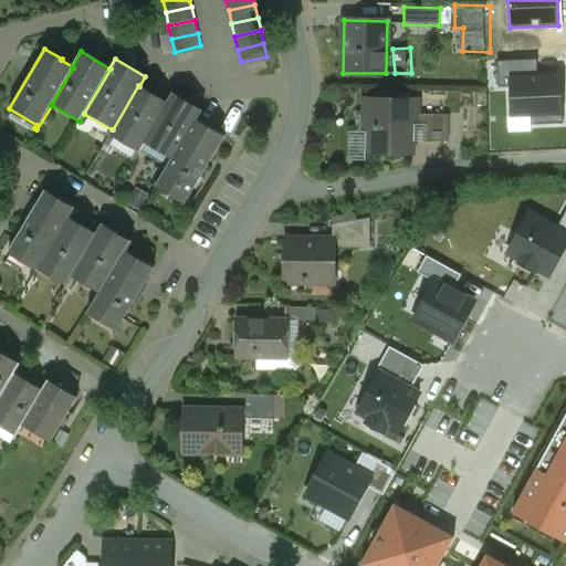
[(538,76),(537,60),(498,61),(499,88),(510,87),(510,77),(538,76)]
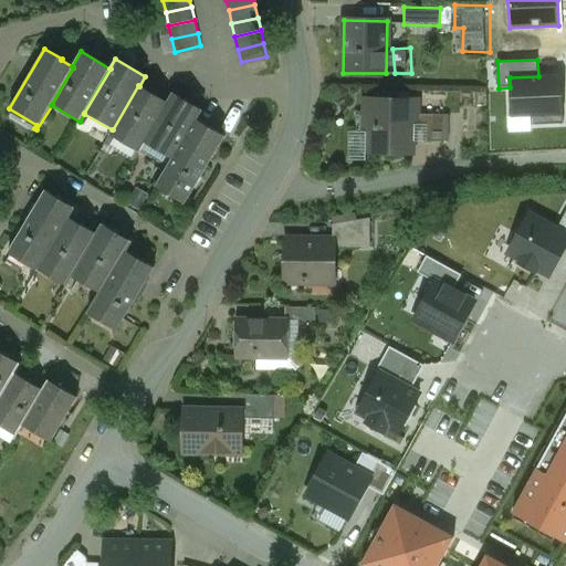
[(564,124),(562,75),(538,76),(510,77),(510,87),(511,117),(531,117),(531,125),(564,124)]
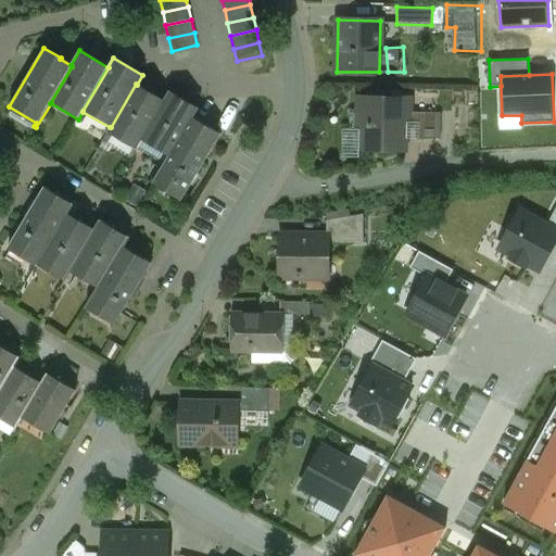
[(137,85),(136,84),(111,127),(110,127),(108,131),(136,149),(141,140),(164,101),(163,101),(137,85)]
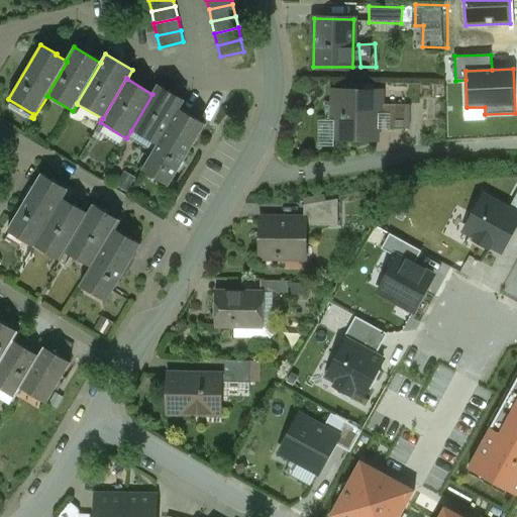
[(152,94),(131,130),(156,144),(158,145),(179,109),(180,110),(185,101),(158,85),(151,94),(152,94)]
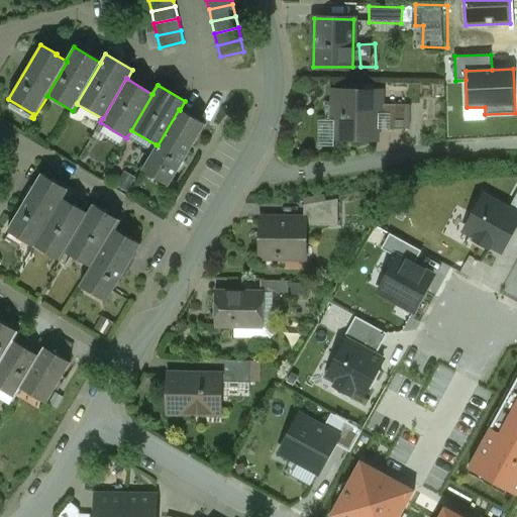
[(382,93),(332,92),(332,103),(324,103),(324,123),(333,123),(333,138),(375,139),(376,120),(381,116),(381,105),(382,93)]
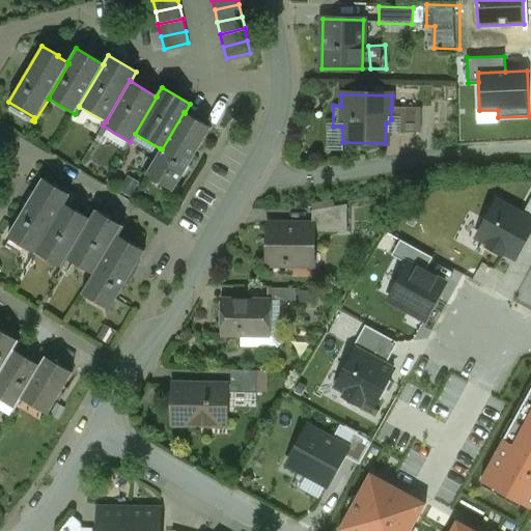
[(416,108),(391,108),(391,119),(399,119),(399,133),(416,134),(416,108)]
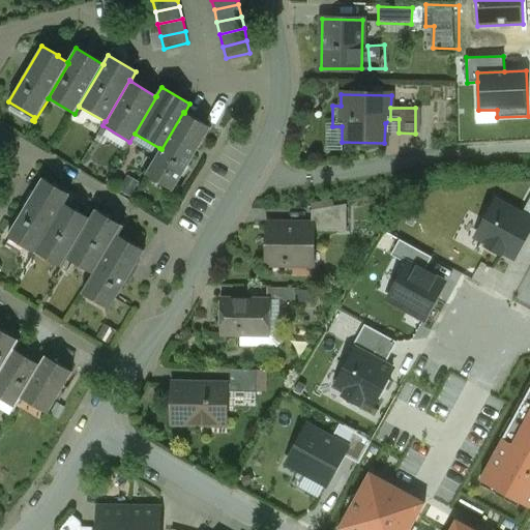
[(162,149),(159,148),(144,174),(173,192),(210,128),(184,113),(183,112),(162,149)]
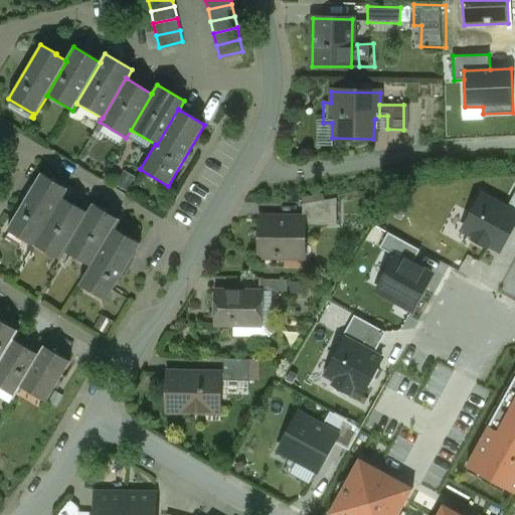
[(67,189),(40,173),(7,230),(33,246),(34,245),(62,198),(67,189)]
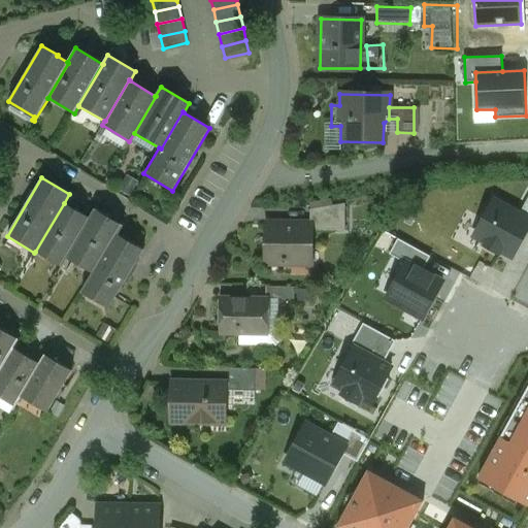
[(527,218),(520,213),(495,200),(474,236),(487,243),(486,245),(499,253),(500,251),(513,257),(527,228),(527,218)]
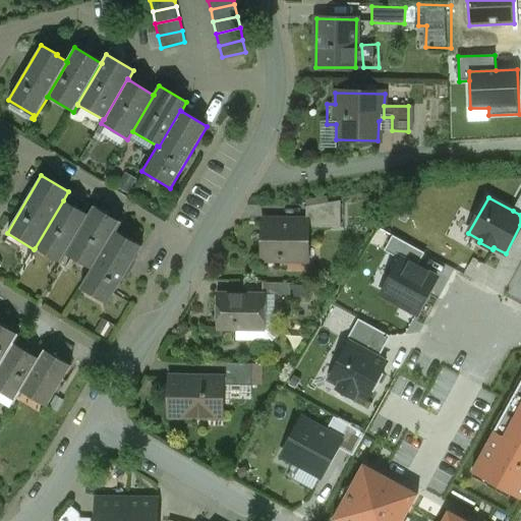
[(63,200),(35,248),(60,263),(88,215),(63,200)]
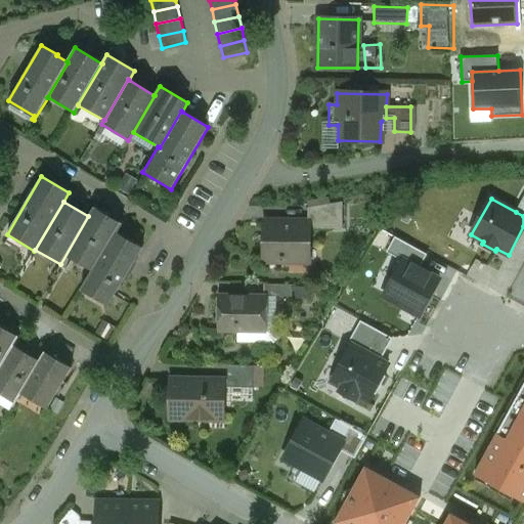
[(342,203),(308,209),(307,222),(310,222),(309,229),(343,229),(342,203)]
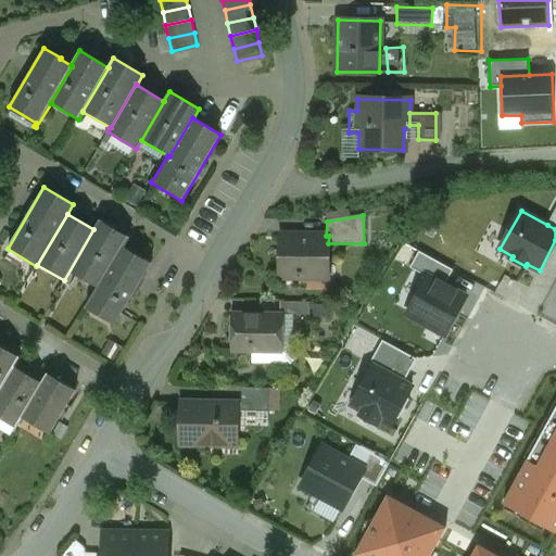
[(129,238),(100,220),(93,229),(64,280),(65,281),(71,272),(97,288),(99,289),(124,248),(129,238)]
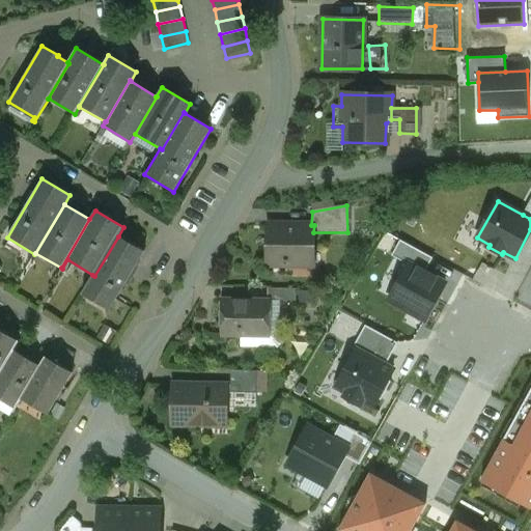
[(294,227),(268,226),(267,266),(313,266),(313,232),(314,225),(311,225),(294,225),(294,227)]
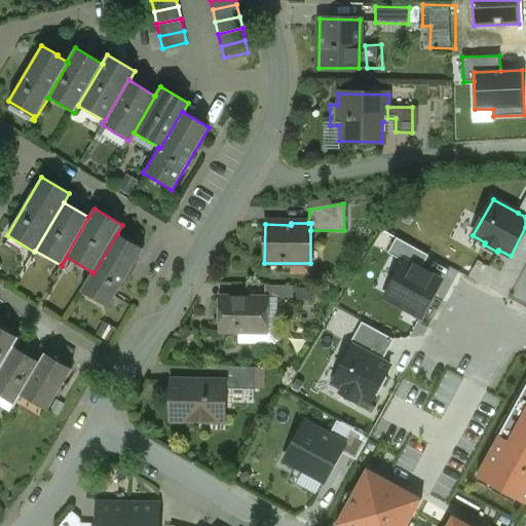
[(117,234),(94,273),(91,272),(80,291),(108,307),(143,249),(117,234)]
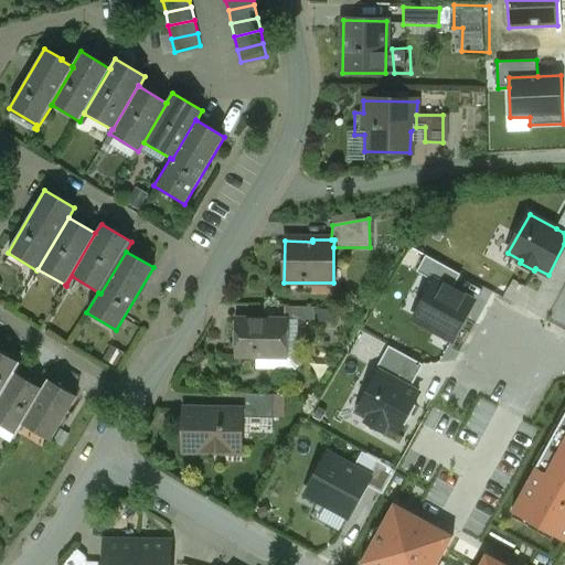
[(435,280),(452,290),(461,275),(426,256),(417,273),(435,281),(435,280)]
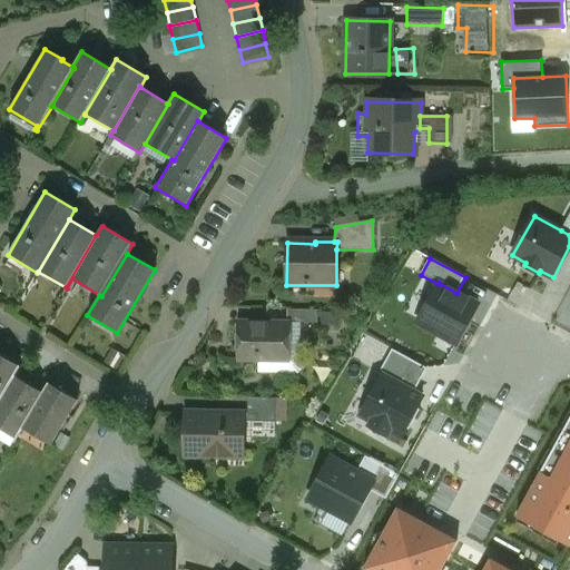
[(418,323),(457,344),(478,305),(457,293),(439,283),(439,284),(418,323)]
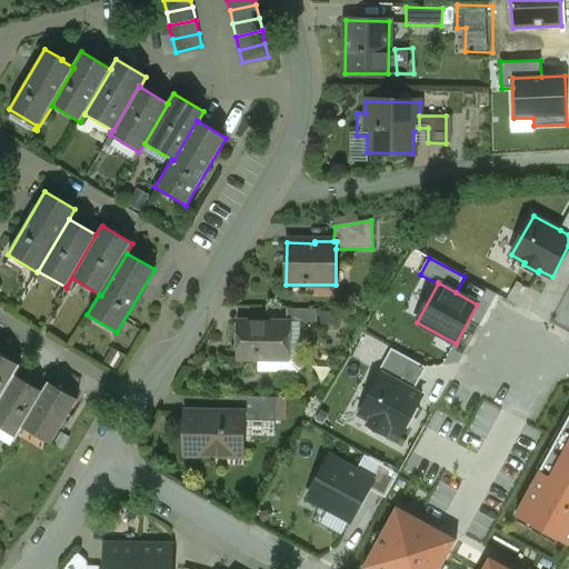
[(317,310),(287,309),(286,322),(288,322),(317,323),(317,310)]
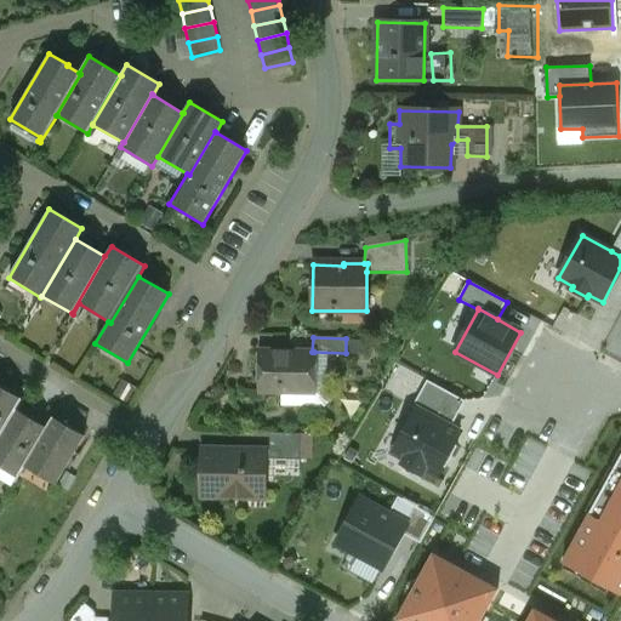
[(312,352),(258,351),(258,392),(314,393),(314,352),(312,352)]
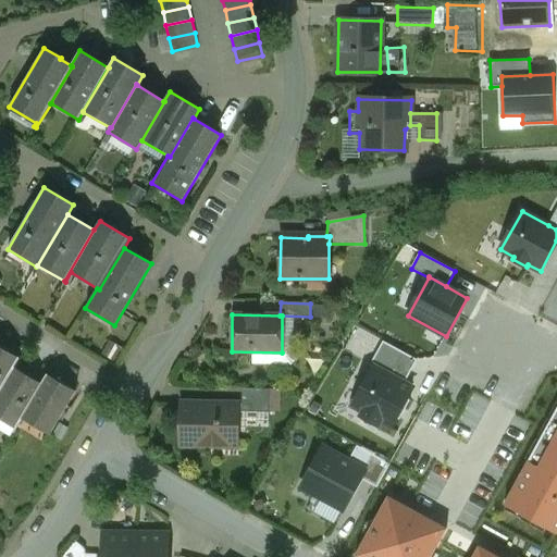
[(374,366),(406,383),(418,360),(384,342),(370,366),(374,368),(374,366)]
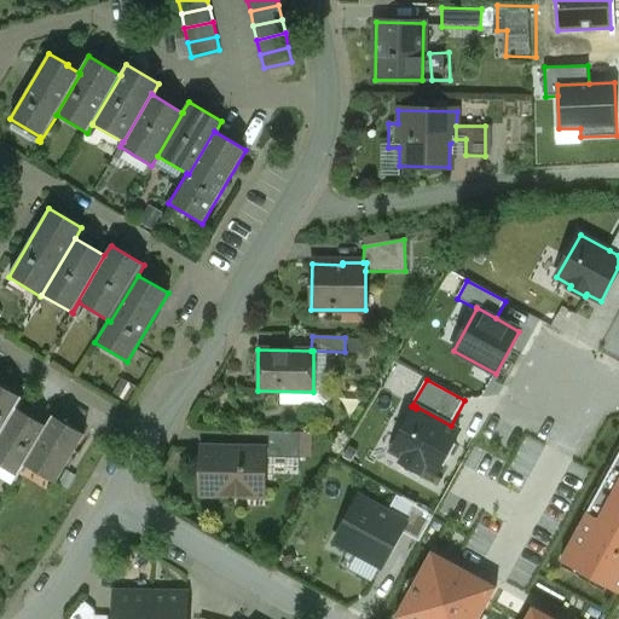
[(0,433),(22,398),(0,385),(0,433)]
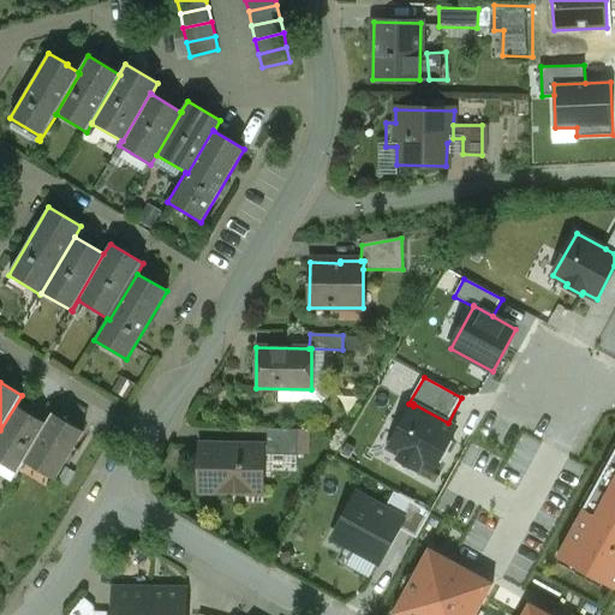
[(0,430),(0,461),(17,472),(24,463),(52,413),(46,423),(16,406),(22,395),(0,430)]
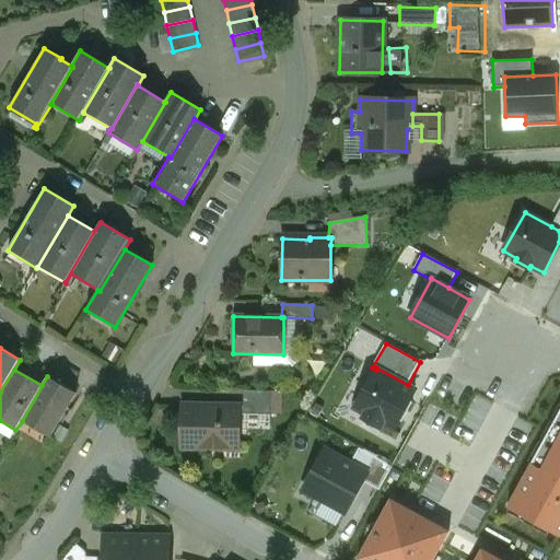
[(408,385),(376,368),(376,370),(354,409),(365,415),(363,419),(381,428),(383,424),(394,430),(399,419),(403,421),(413,401),(410,399),(416,389),(408,385)]
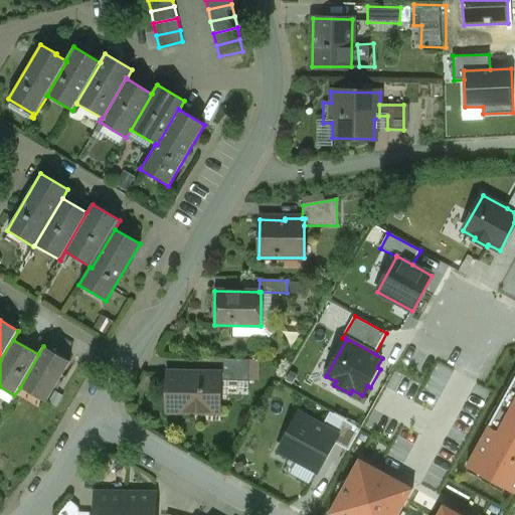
[(69,362),(43,346),(20,387),(46,402),(69,362)]
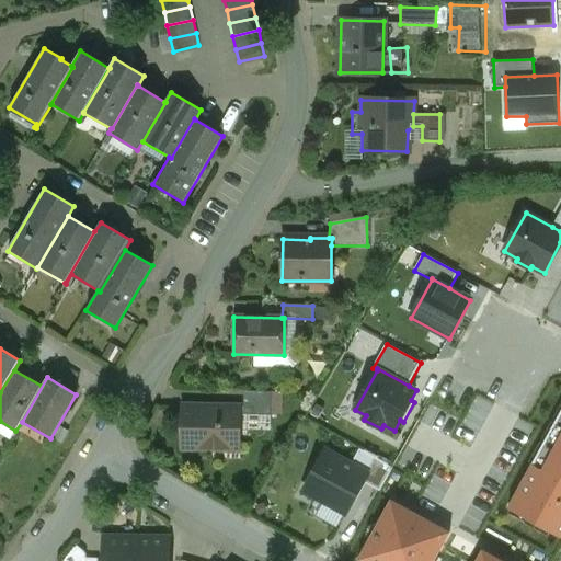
[(559,407),(560,400),(560,379),(558,378),(549,403),(559,407)]
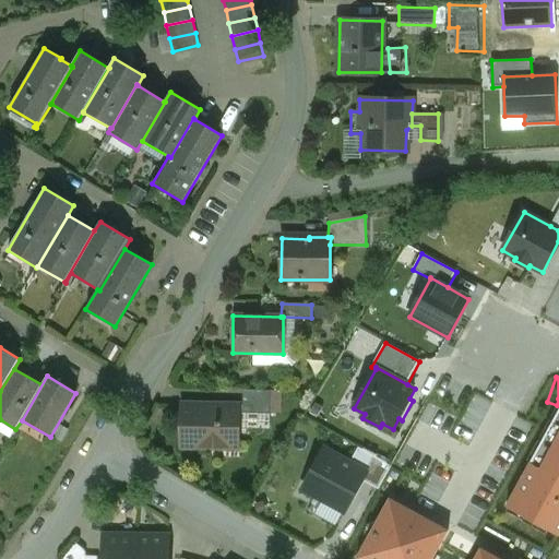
[(271,391),(242,390),(241,414),(270,414),(271,391)]
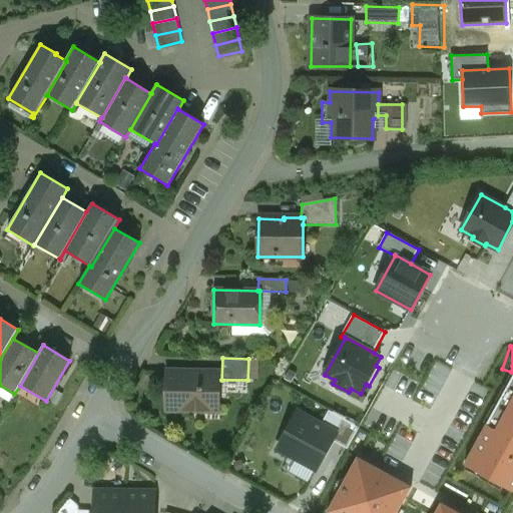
[(186,377),(170,377),(170,411),(193,411),(193,406),(211,406),(211,390),(217,390),(217,372),(190,372),(186,375),(186,377)]
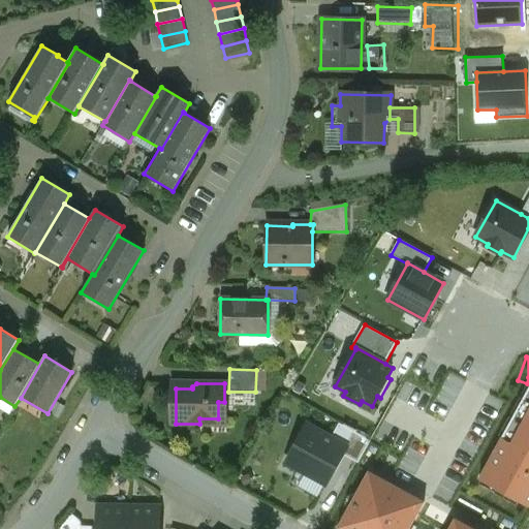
[(528,390),(480,478),(528,504),(528,390)]
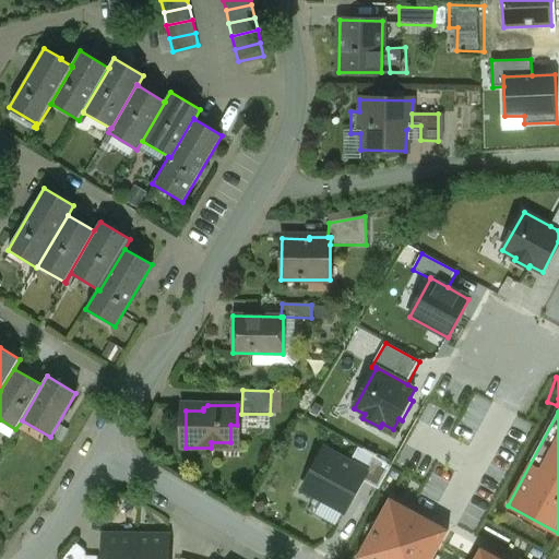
[(325,448),(302,490),(343,512),(361,479),(367,470),(352,462),(325,448)]
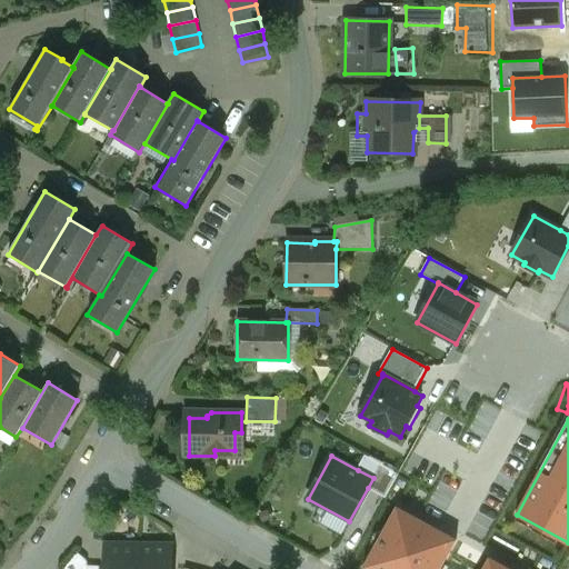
[(366,456),(358,470),(373,478),(368,488),(385,497),(398,473),(366,456)]
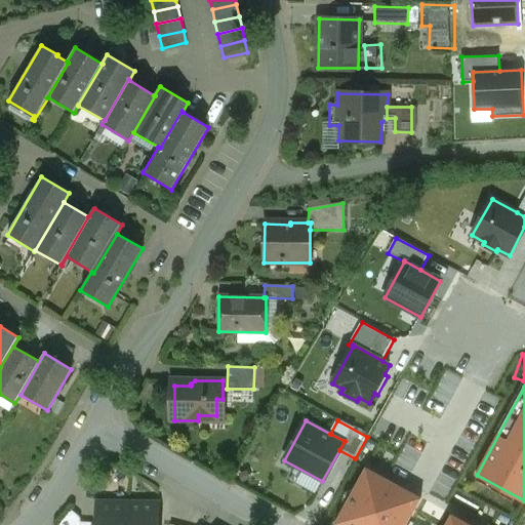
[(404,524),(419,498),(367,470),(337,523),(340,524),(404,524)]
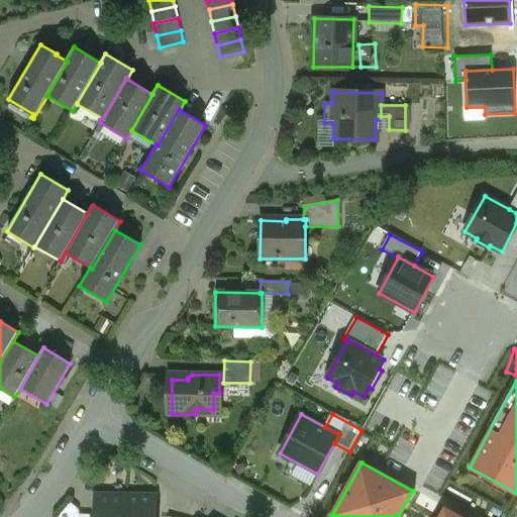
[(124,516),(125,496),(95,495),(95,507),(99,511),(95,515),(94,516),(124,516)]
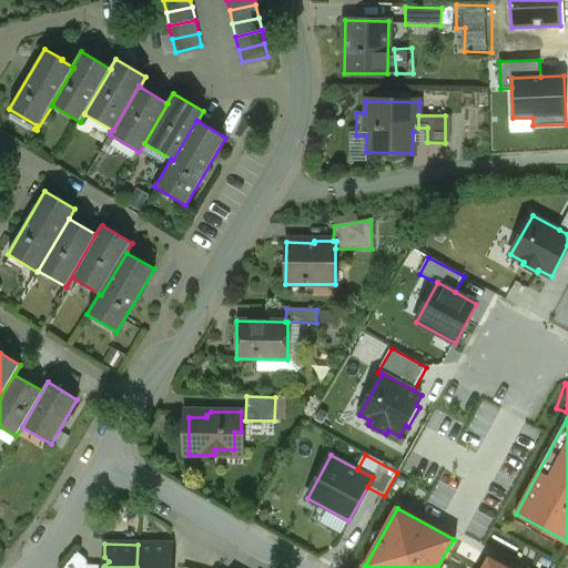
[(171,545),(138,545),(137,567),(170,567),(165,563),(171,558),(171,545)]
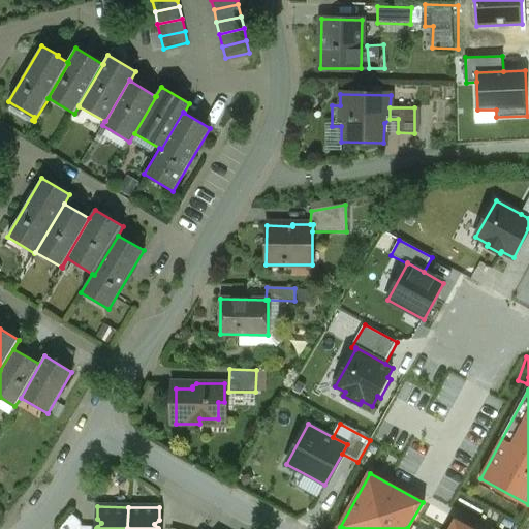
All buildings are outlined.
